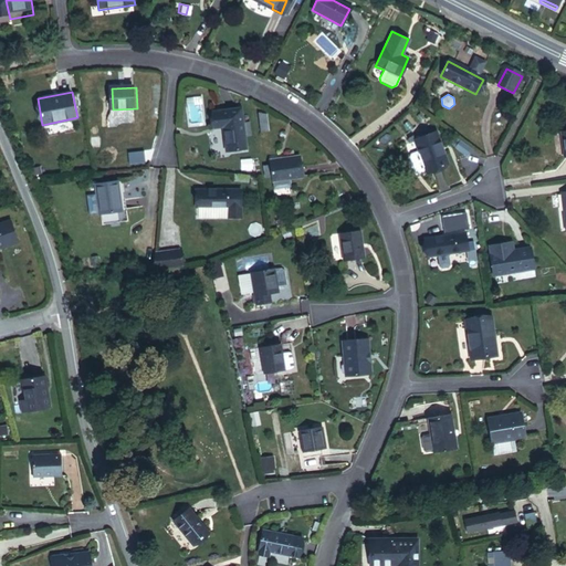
[(224,150),(242,148),(237,109),(209,113),(211,128),(221,126),(224,150)]
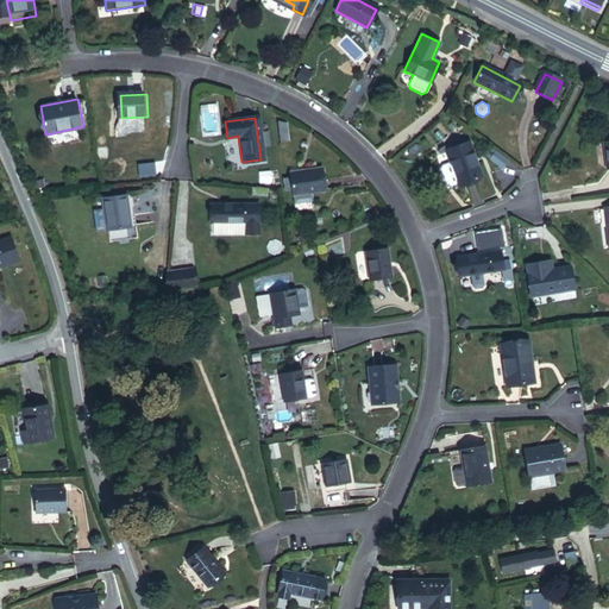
[(284,123),(276,123),(277,139),(286,138),(284,123)]
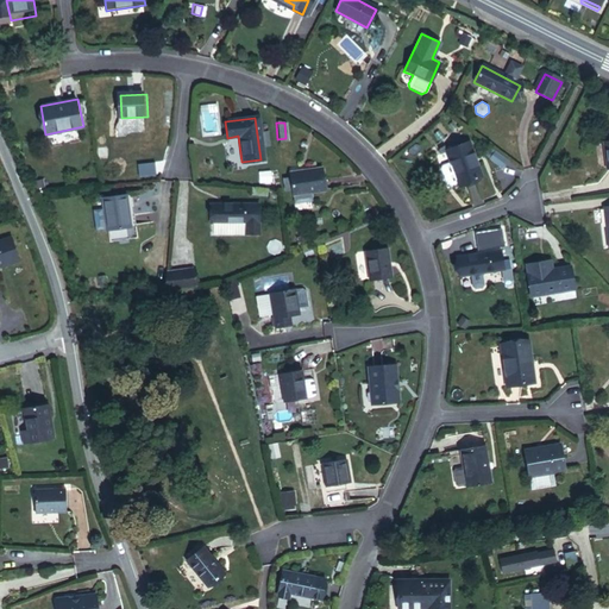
[(456,184),(478,177),(466,143),(443,150),(447,162),(439,165),(438,169),(444,184),(447,186),(454,183),(456,184)]
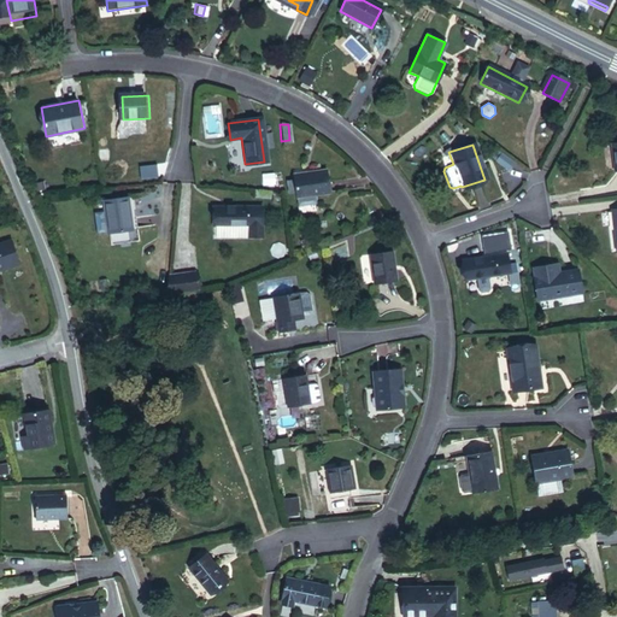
[(313,193),(327,192),(324,170),(292,175),(292,180),(294,191),(294,197),(313,193)]
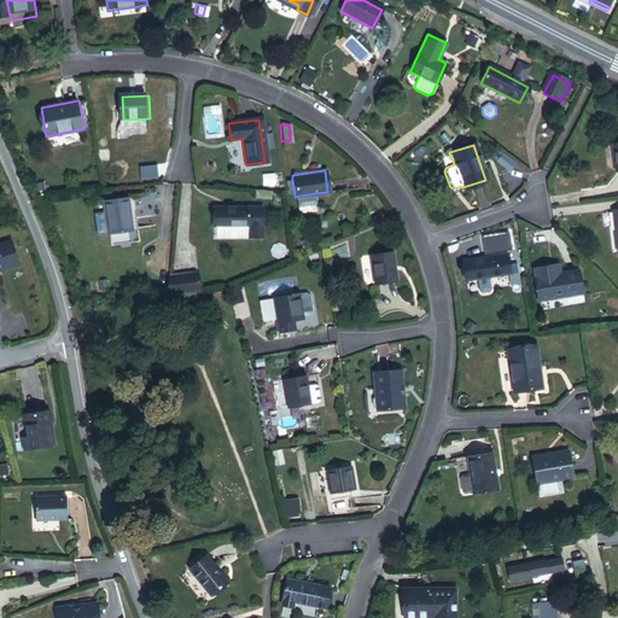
[(296,205),(315,203),(314,193),(295,197),(296,205)]
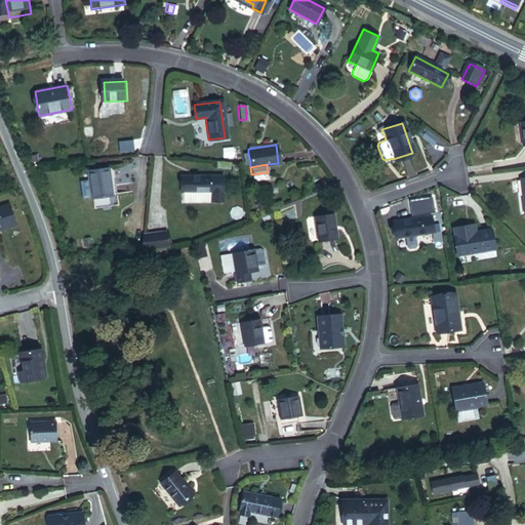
[(91,198),(115,195),(112,166),(88,169),(89,178),(91,197),(91,198)]
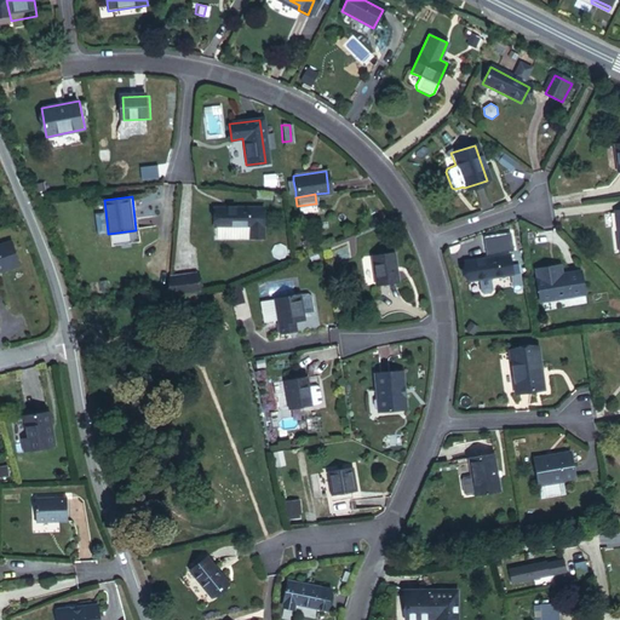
[(246,225),(247,225),(247,207),(214,207),(214,224),(246,225)]
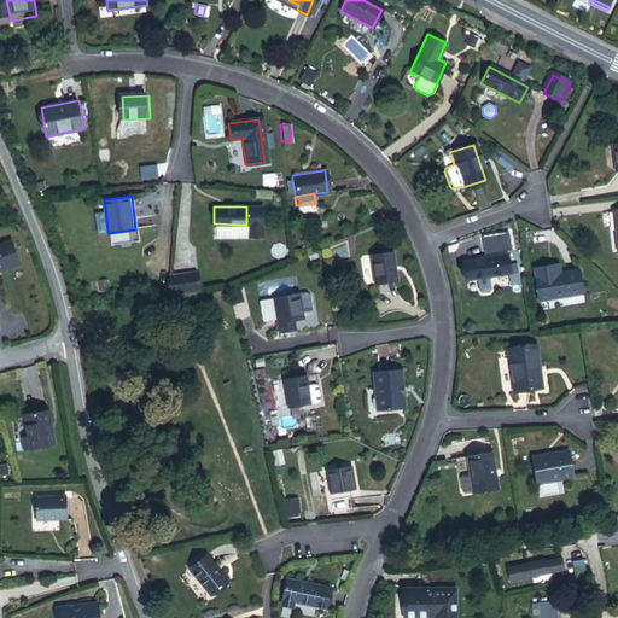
[(99,233),(108,232),(105,210),(97,211),(99,233)]
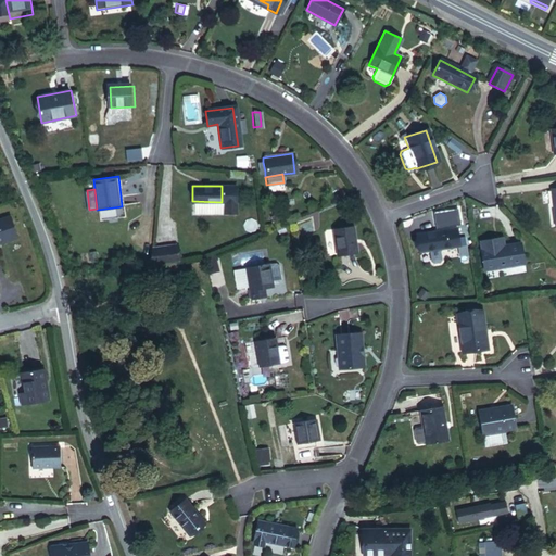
[(191,212),(220,213),(220,202),(192,201),(191,212)]
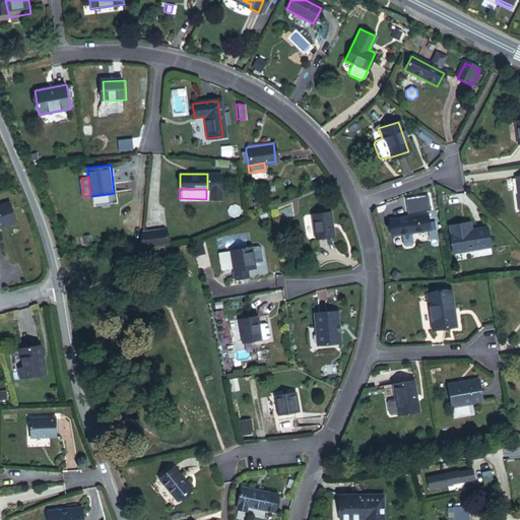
[(405,204),(406,213),(419,213),(418,203),(405,204)]
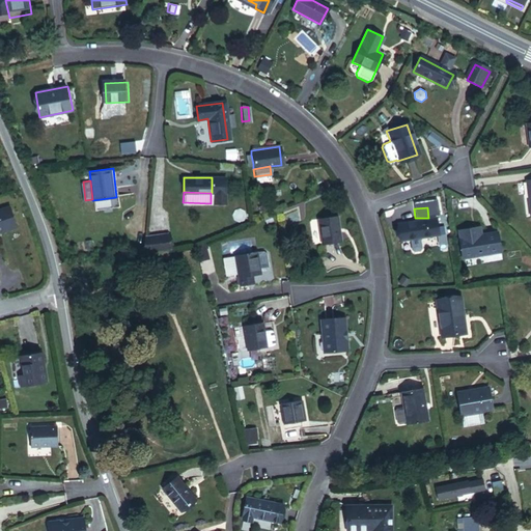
[(10,208),(0,211),(0,234),(17,229),(10,208)]
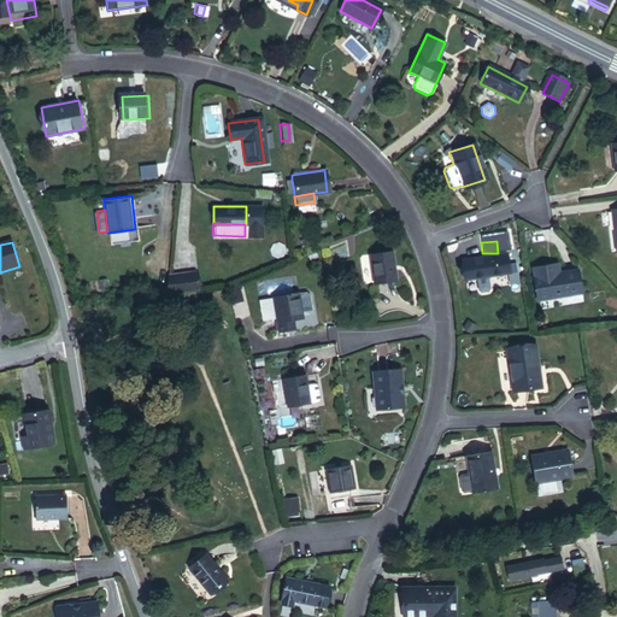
[(372,287),(394,283),(389,254),(368,257),(372,287)]
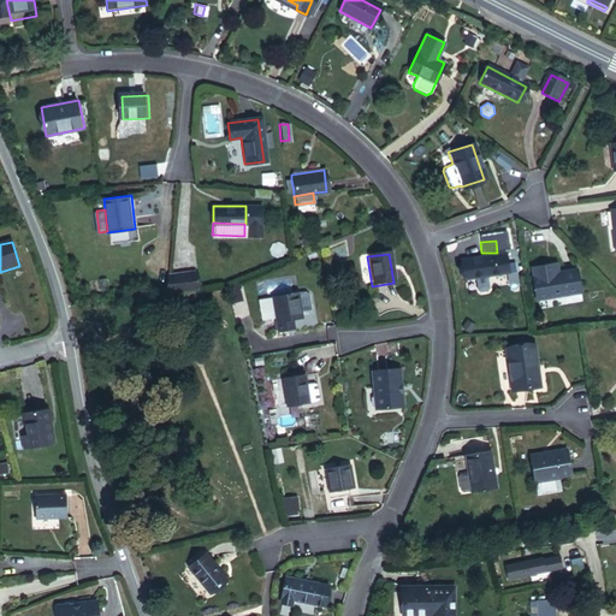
[(505,273),(503,254),(457,260),(460,279),(472,278),(474,290),(477,292),(483,291),(485,288),(484,276),(505,273)]
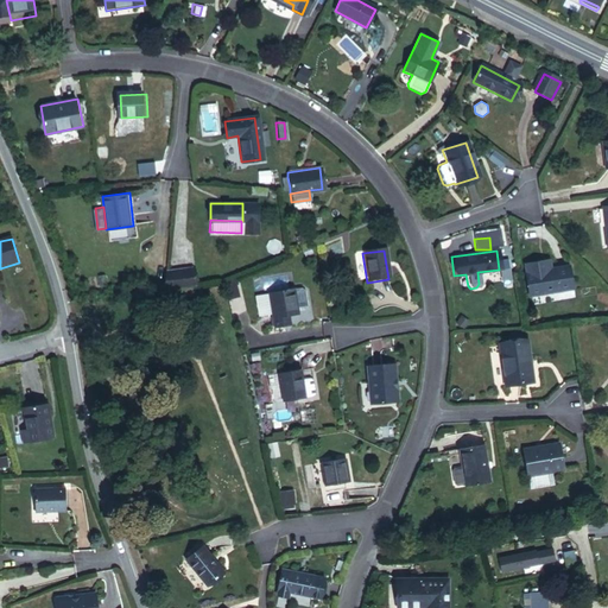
[(525,296),(570,290),(568,267),(549,270),(540,271),(539,263),(523,265),(524,273),(521,273),(525,296)]
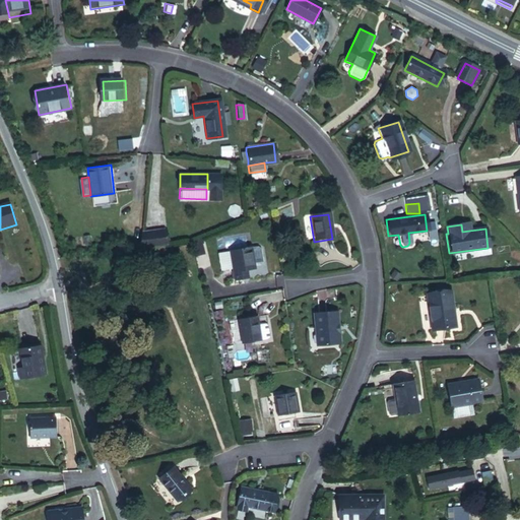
[(138,248),(164,245),(163,230),(140,233),(138,248)]
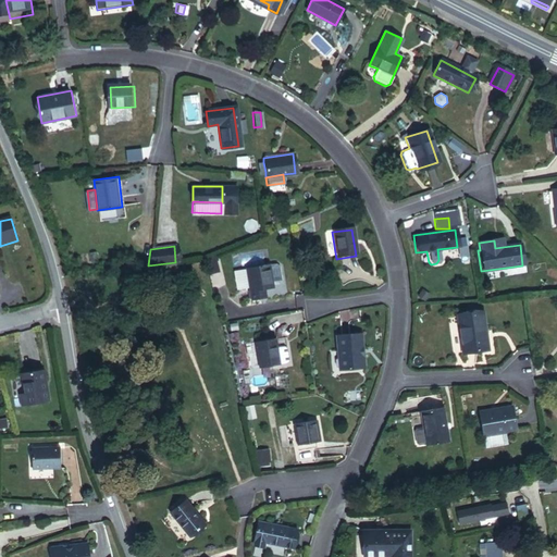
[(215,258),(207,260),(209,273),(218,271),(215,258)]
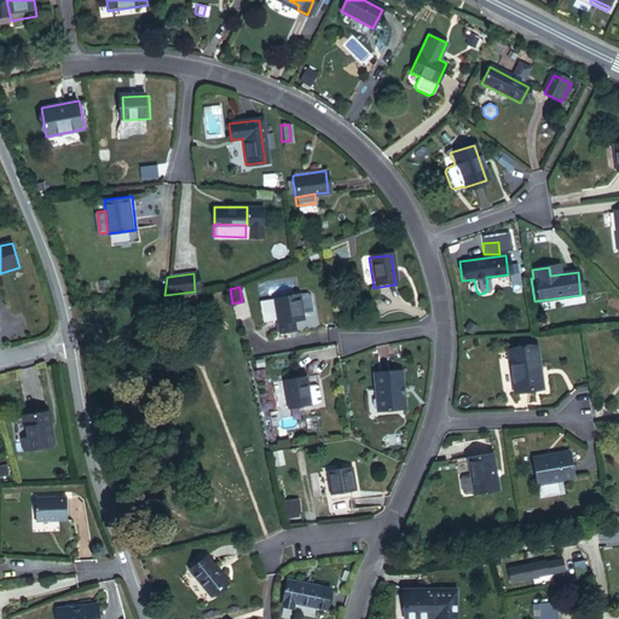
[(293,322),(301,320),(298,295),(273,299),(277,324),(288,323),(293,322)]
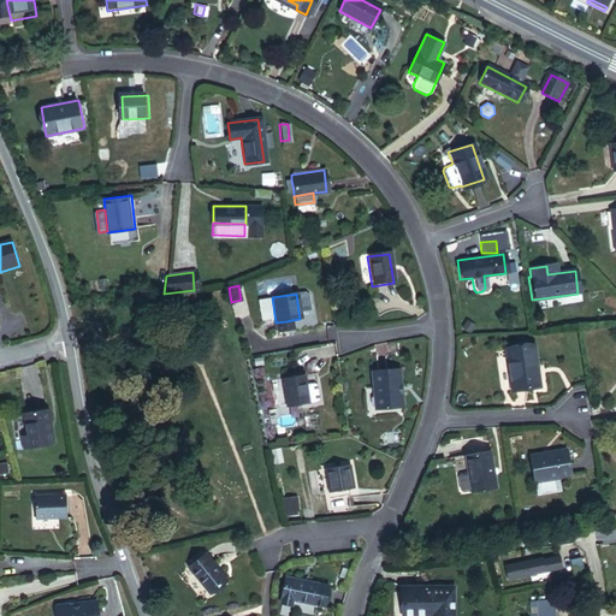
[(277,332),(288,330),(286,321),(276,323),(277,332)]
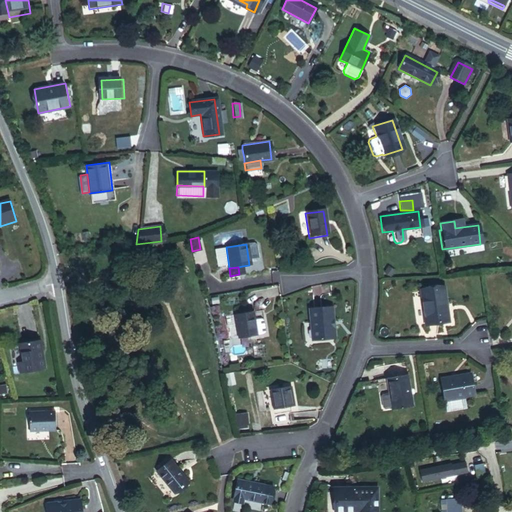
[(424,326),(446,323),(441,288),(419,291),(424,326)]
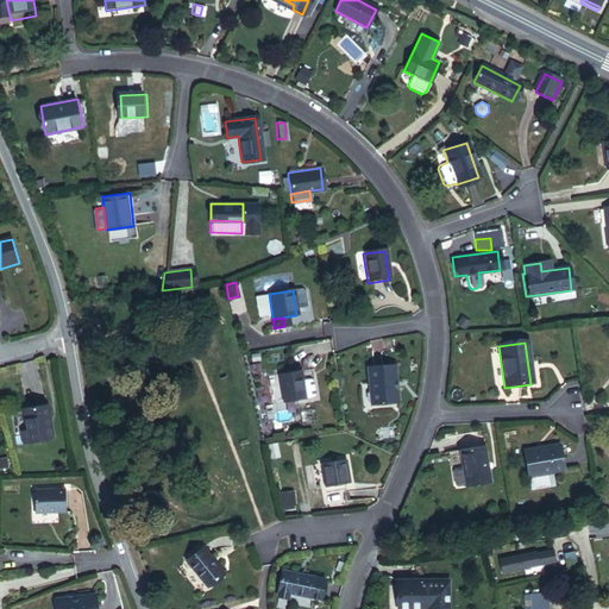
[(368,407),(396,405),(393,368),(364,370),(368,407)]
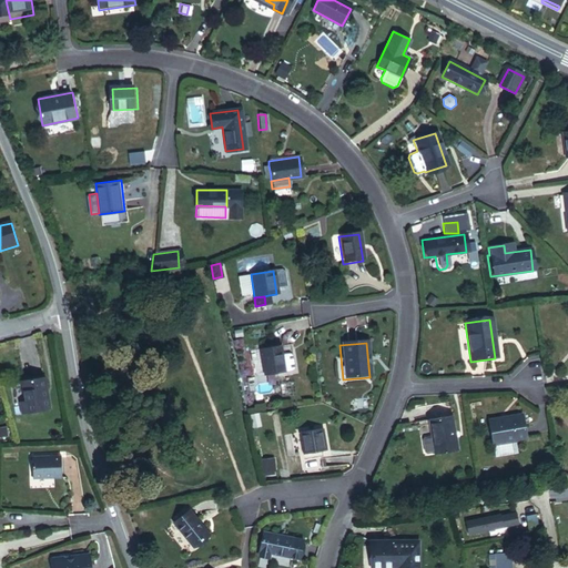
[(262,376),(283,373),(279,347),(257,351),(262,376)]
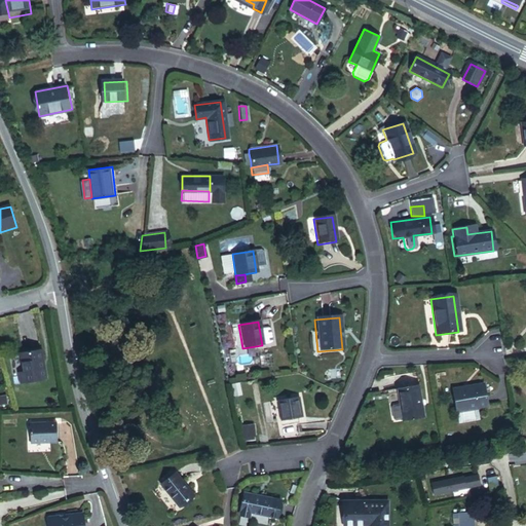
[(272,340),(267,327),(261,329),(266,343),(272,340)]
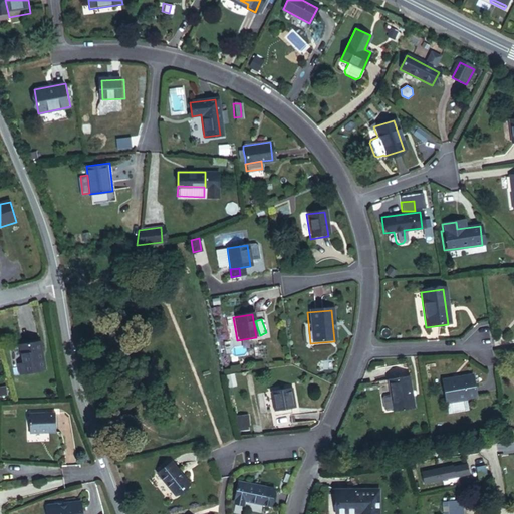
[(43,342),(20,346),(23,364),(19,365),(20,375),(48,370),(43,342)]
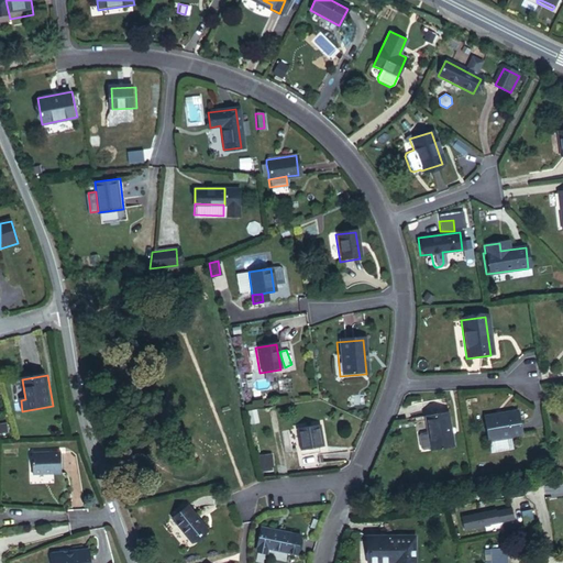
[(486,442),(516,437),(512,412),(482,418),(486,442)]
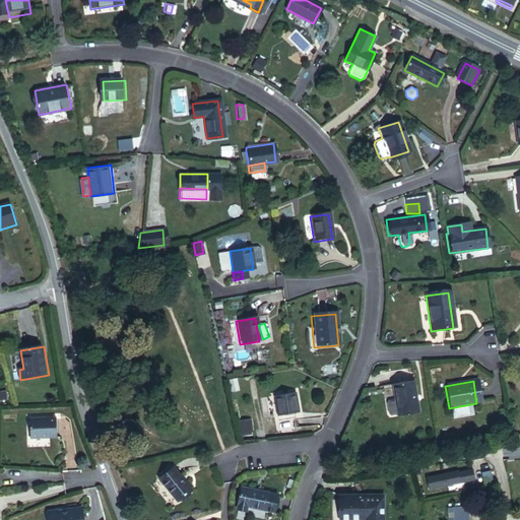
[(397,417),(417,414),(411,383),(391,386),(394,400),(387,402),(385,404),(388,415),(390,416),(396,415),(397,417)]
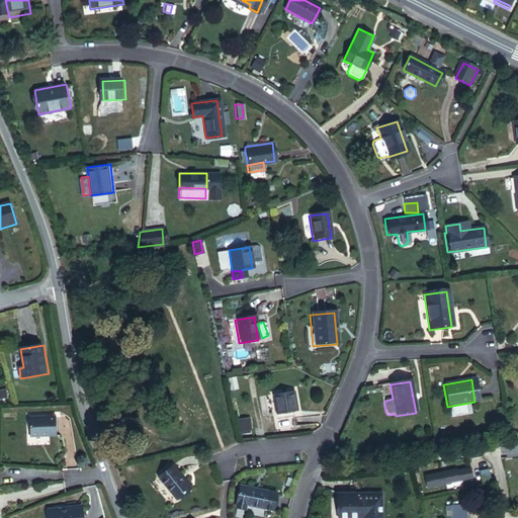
[(273,415),(292,412),(289,391),(270,395),(273,415)]
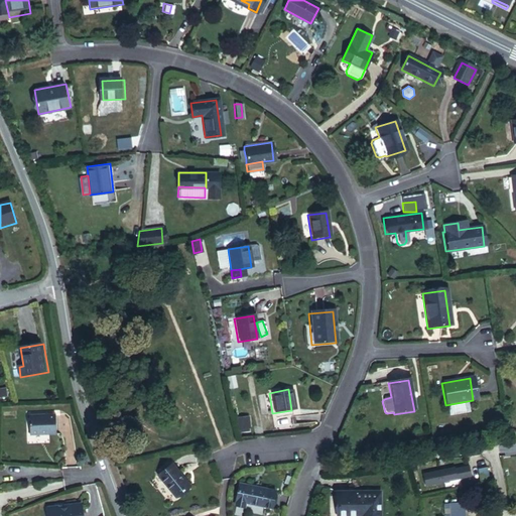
[(26,440),(53,437),(52,420),(24,423),(26,440)]
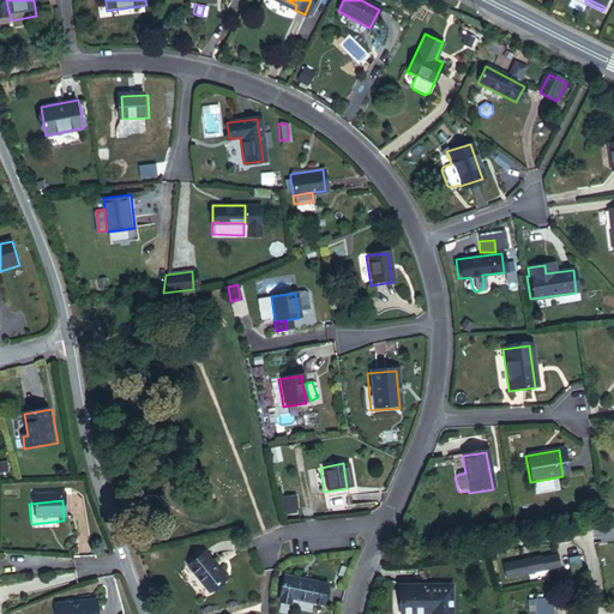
[(296,512),(295,500),(281,503),(282,515),(296,512)]
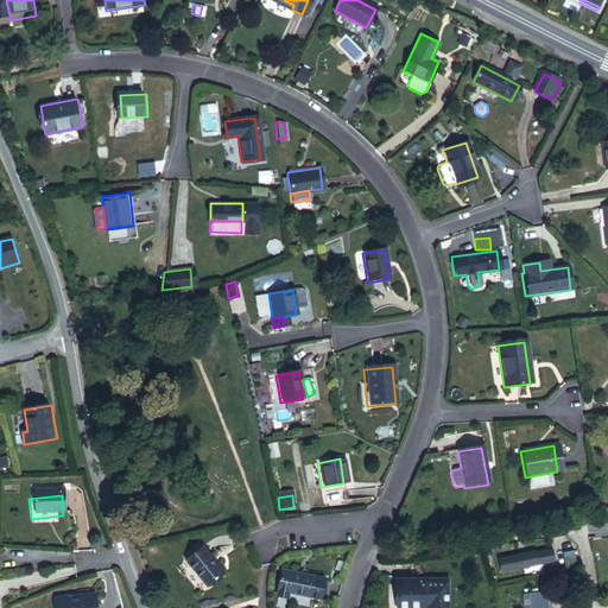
[(207,586),(223,572),(203,546),(187,559),(207,586)]
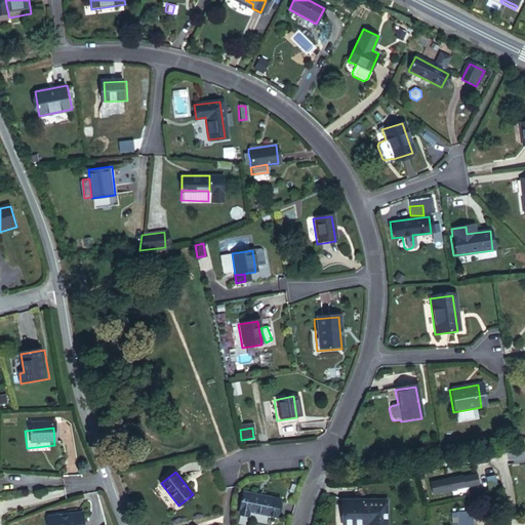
[(433,493),(480,484),(478,473),(462,477),(462,475),(431,482),(433,493)]
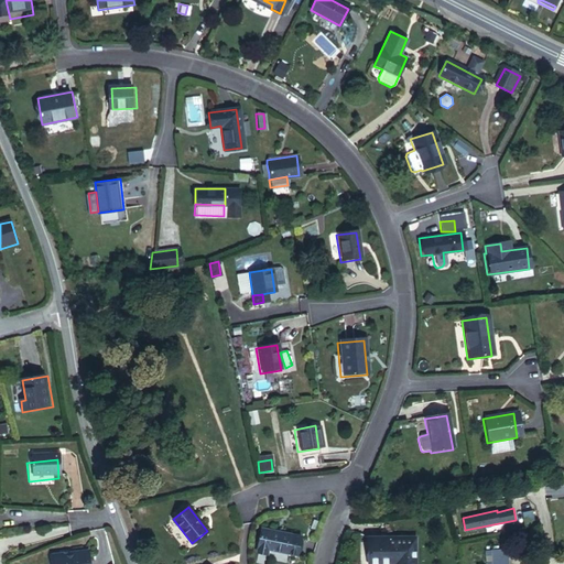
[(522,512),(525,527),(537,524),(533,510),(522,512)]
